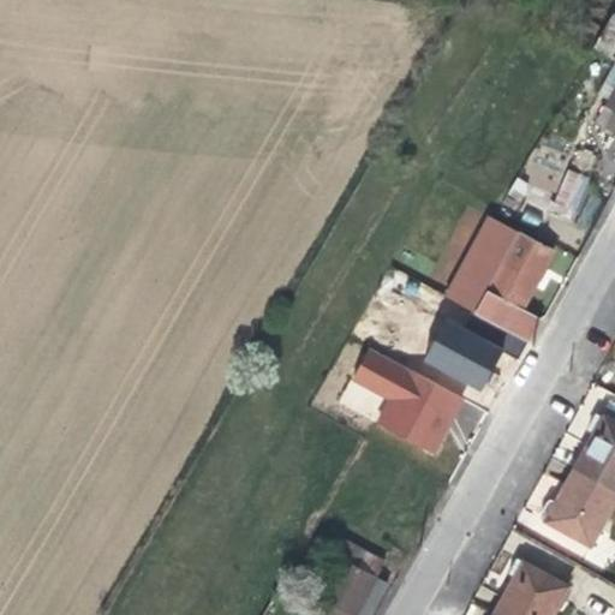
[(595,46),(611,55),(614,48),(614,15),(613,13),(595,46)]
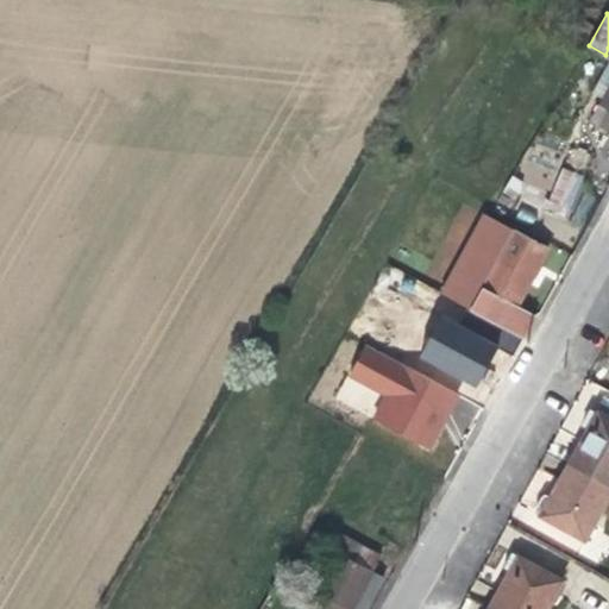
[(598,125),(608,131),(608,87),(598,107),(607,111),(598,125)]
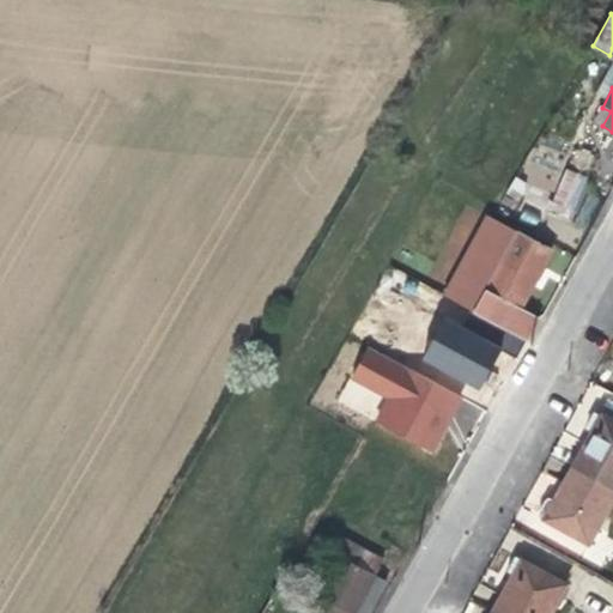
[(548,208),(571,218),(588,177),(566,168),(548,208)]
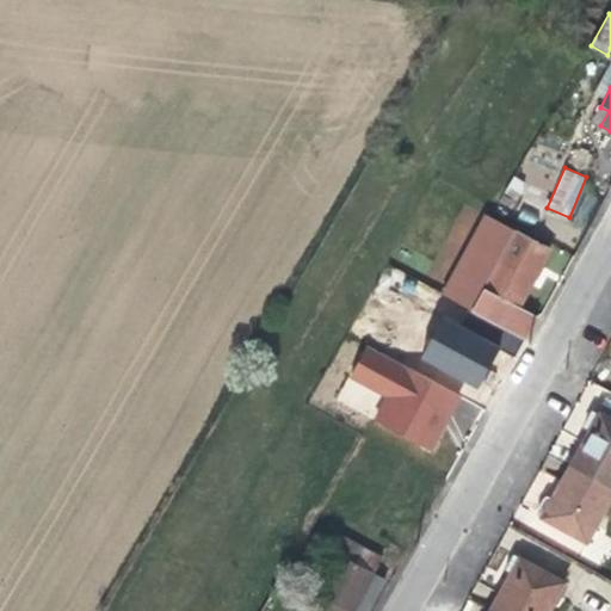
[(442,295),(473,310),(483,290),(514,232),(485,215),(442,295)]
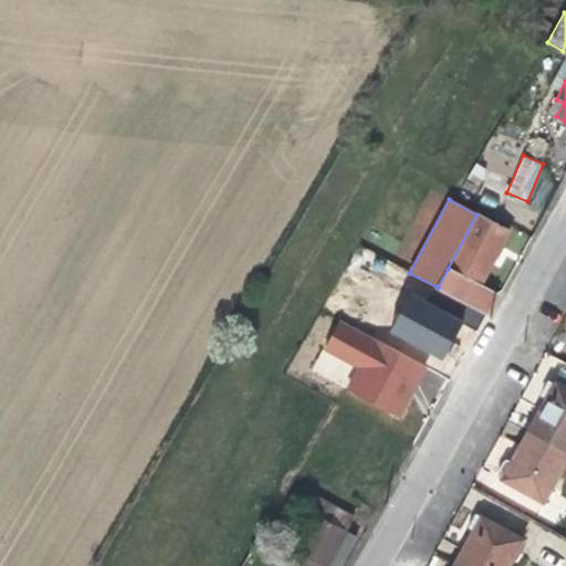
[(477,215),(448,269),(480,285),(493,260),(509,231),(477,215)]
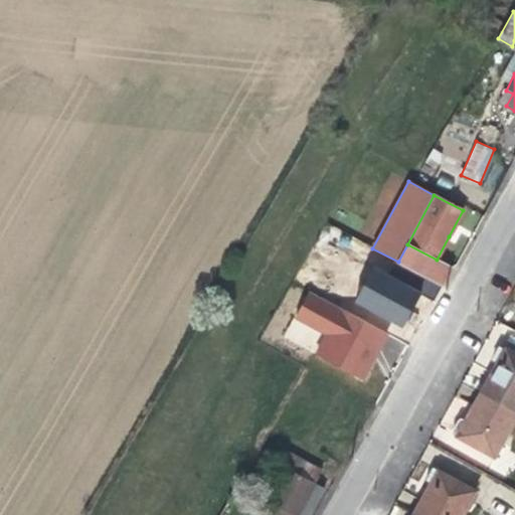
[(437,260),(407,244),(398,262),(443,286),(452,269),(437,260)]
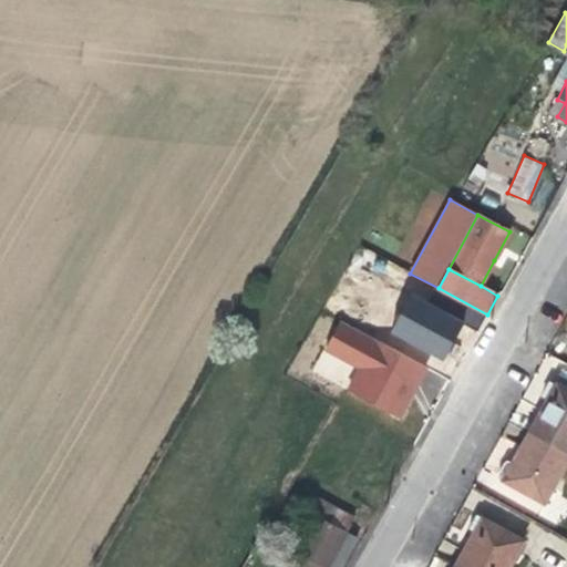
[(393,333),(443,359),(453,339),(462,322),(411,297),(393,333)]
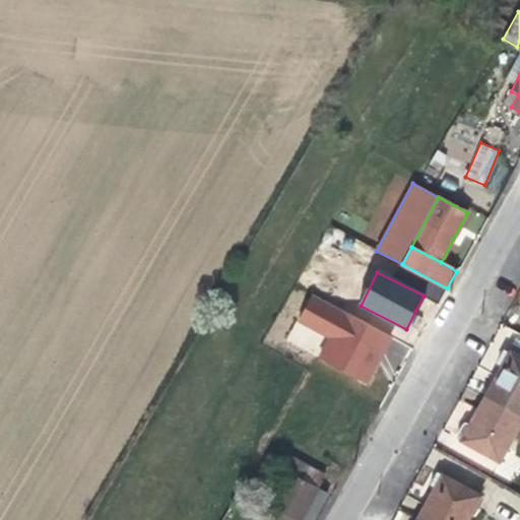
[(312,295),(299,320),(331,337),(319,359),(365,384),(378,360),(374,358),(378,350),(382,352),(391,336),(312,295)]
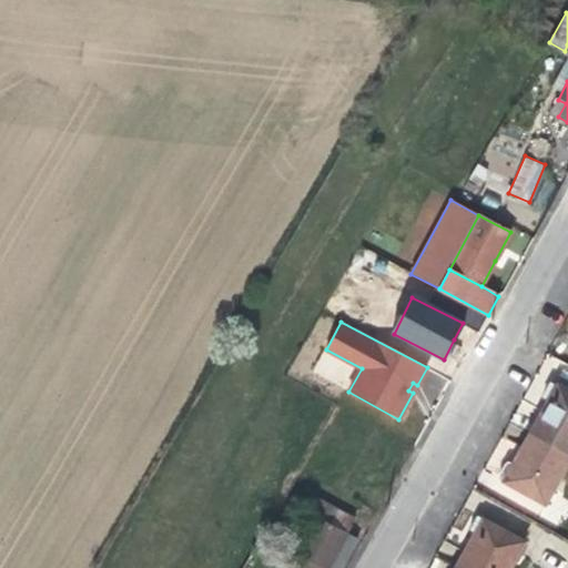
[(567,453),(567,387),(558,383),(557,384),(551,382),(543,397),(548,401),(541,412),(530,432),(567,453)]
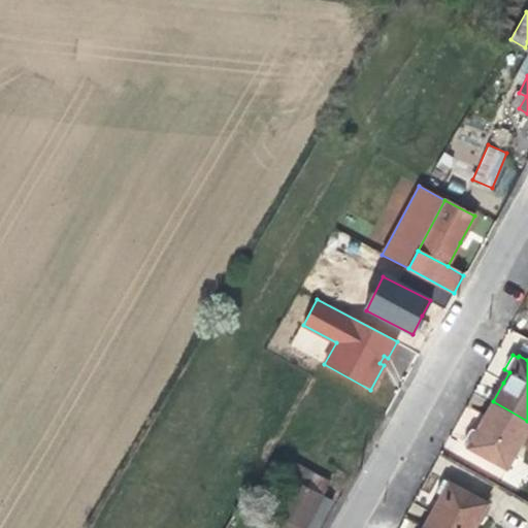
[(387,360),(388,358),(384,356),(380,363),(384,365),(387,360)]
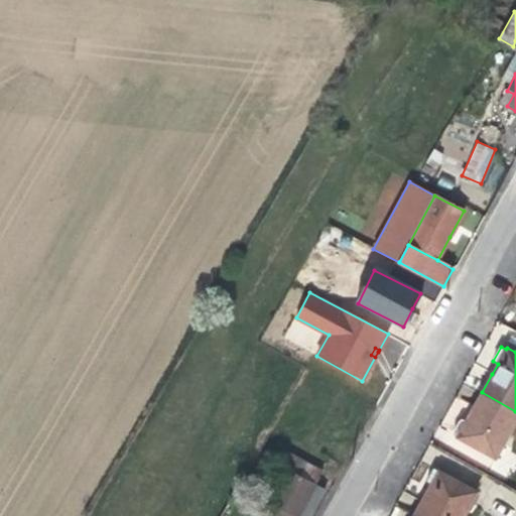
[(496,459),(515,421),(515,411),(482,392),(473,409),(466,421),(461,419),(453,434),(496,459)]
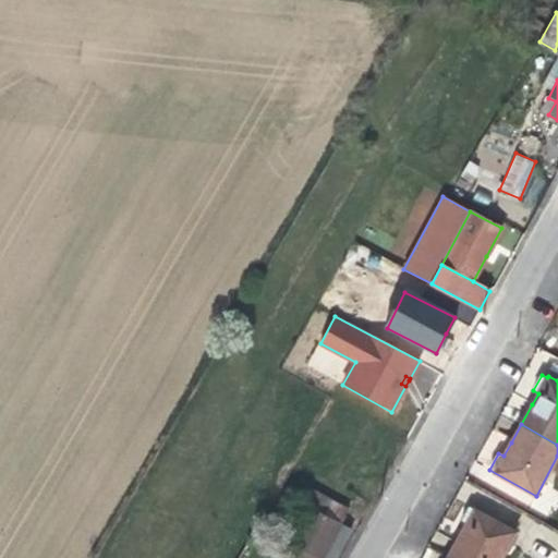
[(288,557),(323,557),(336,535),(350,510),(306,486),(299,500),(313,508),(286,557),(288,557)]
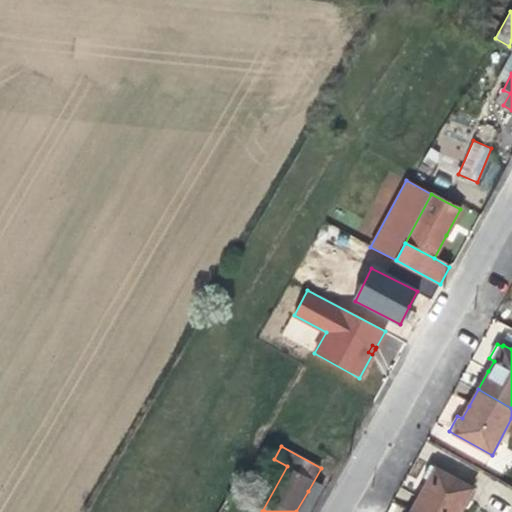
[(412,511),(460,511),(474,488),(431,464),(424,477),(429,480),(422,492),(412,511)]
